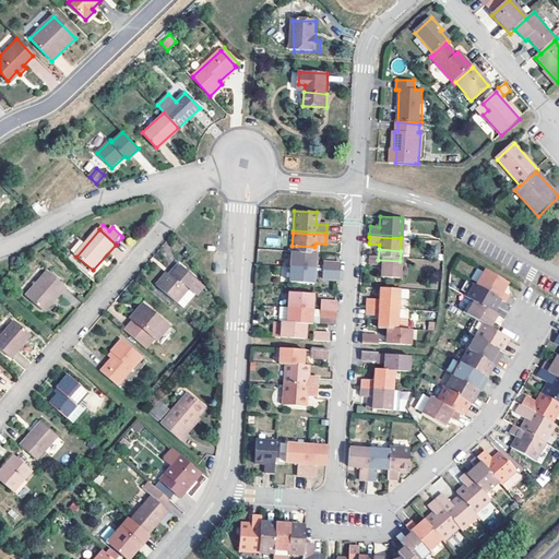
[(292,250),(290,260),(314,261),(314,251),(292,250)]
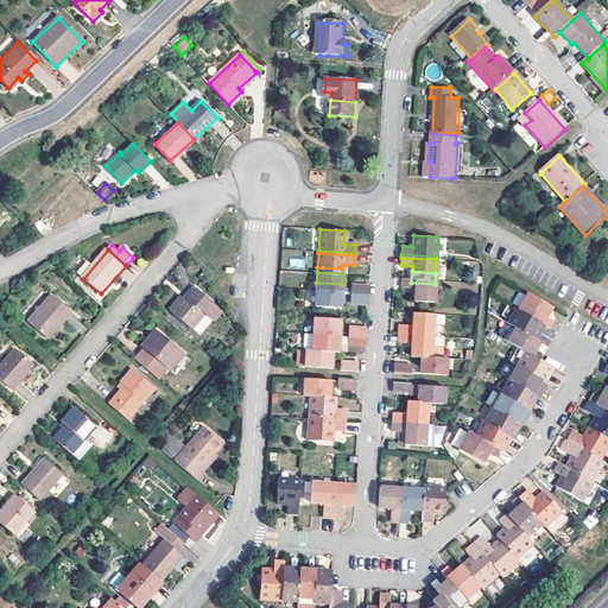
[(369,285),(352,284),(352,292),(350,293),(369,295),(369,285)]
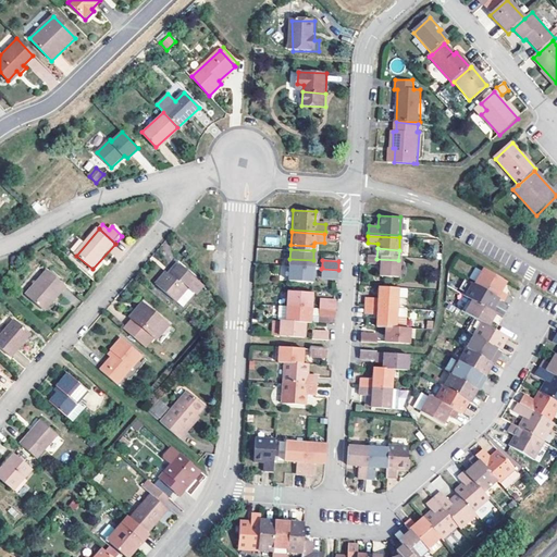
[(165,272),(155,285),(182,309),(201,285),(178,263),(169,275),(165,272)]
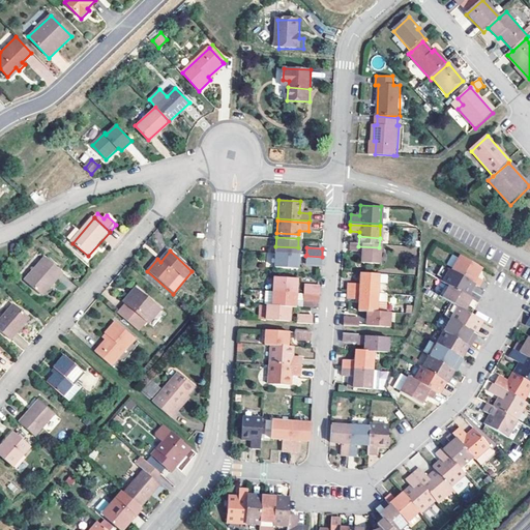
[(361,256),(360,267),(379,268),(380,253),(350,251),(350,255),(361,256)]
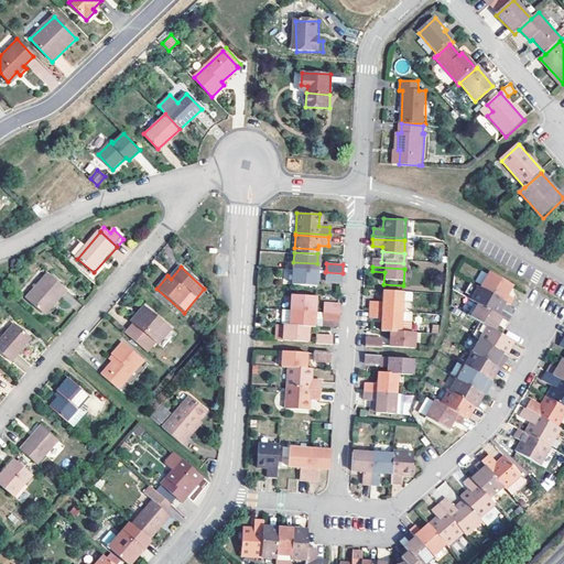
[(292,279),(316,280),(316,270),(293,269),(292,279)]
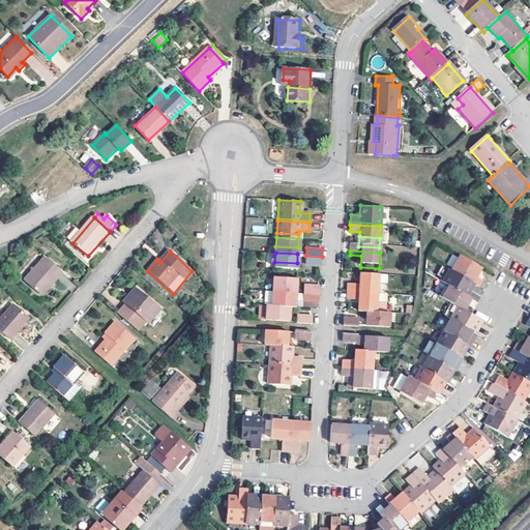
[(47,256),(26,281),(41,293),(52,282),(54,283),(64,271),(47,256)]
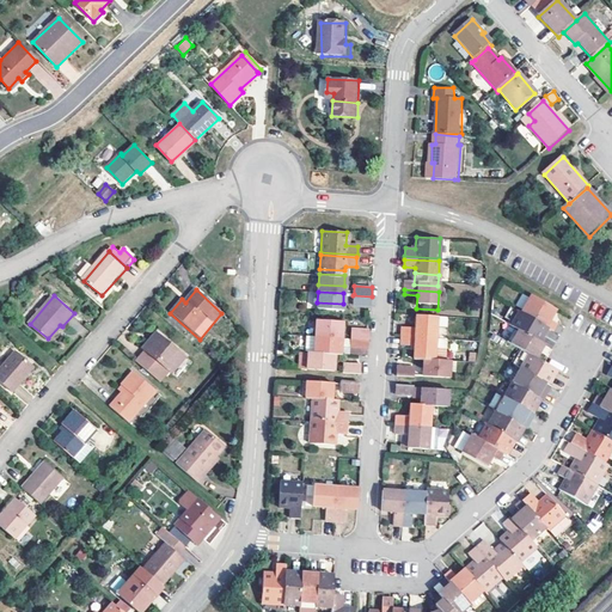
[(371,305),(372,297),(353,295),(353,304),(371,305)]
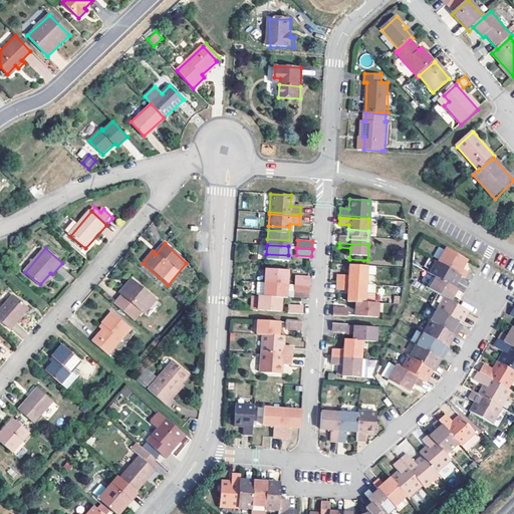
[(440,263),(460,274),(467,279),(470,272),(463,269),(468,259),(449,248),(440,263)]
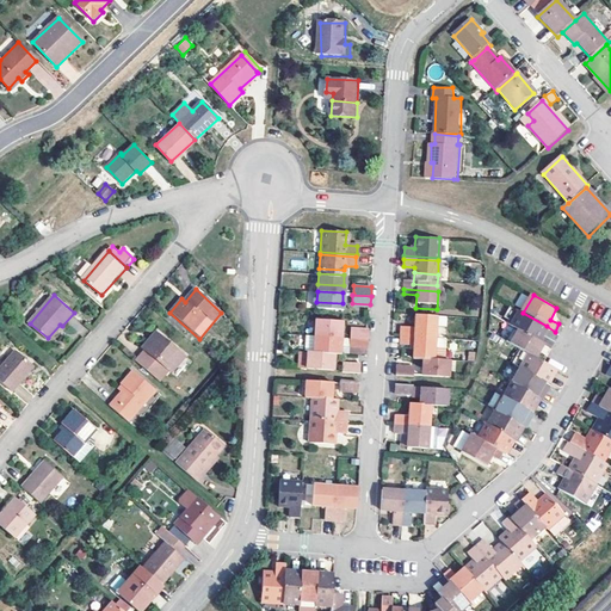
[(517,328),(542,344),(545,335),(542,333),(547,326),(523,313),(522,312),(513,326),(517,328)]
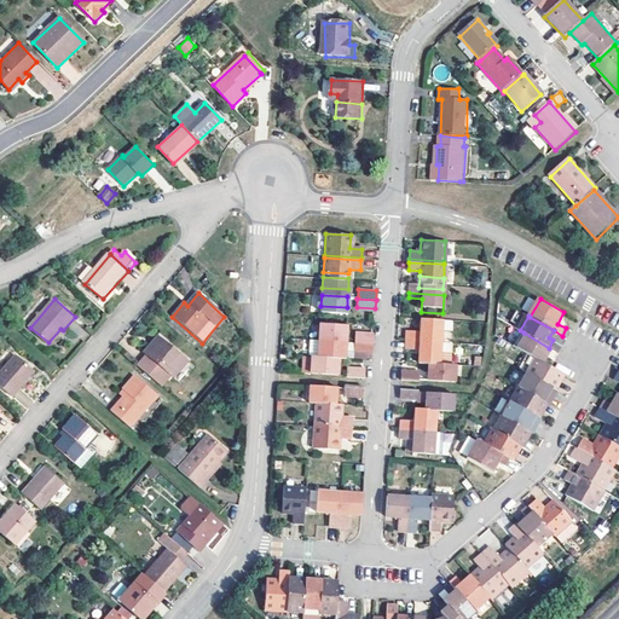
[(408,331),(406,341),(441,342),(441,331),(453,333),(455,323),(443,322),(421,320),(421,333),(408,331)]
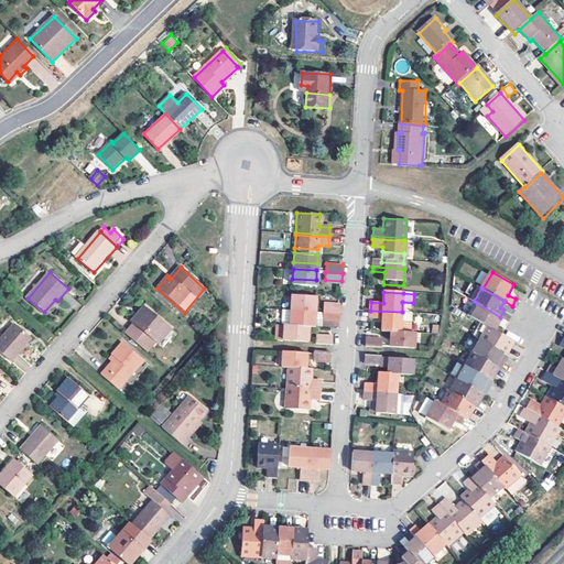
[(314,313),(314,299),(291,297),(291,312),(314,313)]
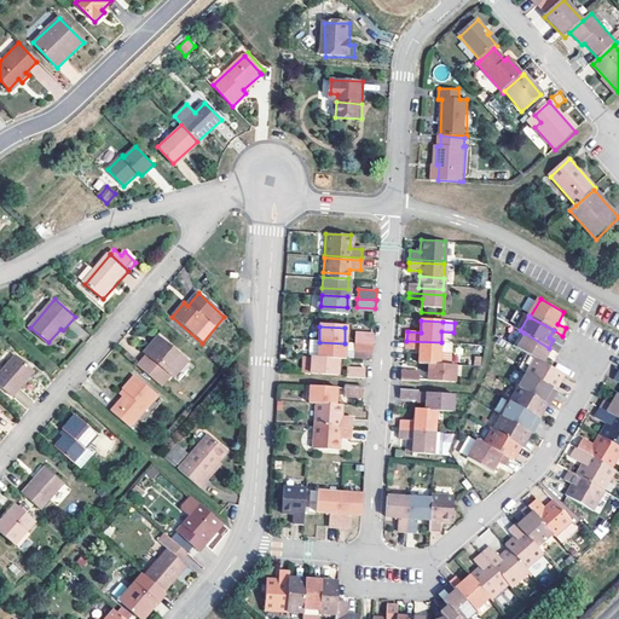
[(515,347),(537,359),(545,365),(550,358),(548,357),(553,350),(549,348),(524,333),(515,347)]
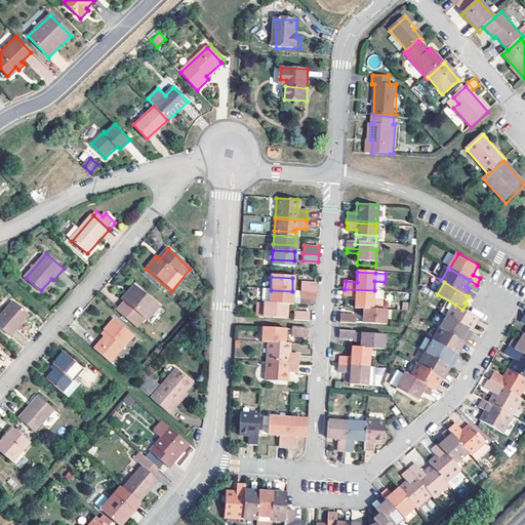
[(116,310),(134,326),(148,313),(150,315),(158,306),(134,286),(129,292),(131,293),(116,310)]
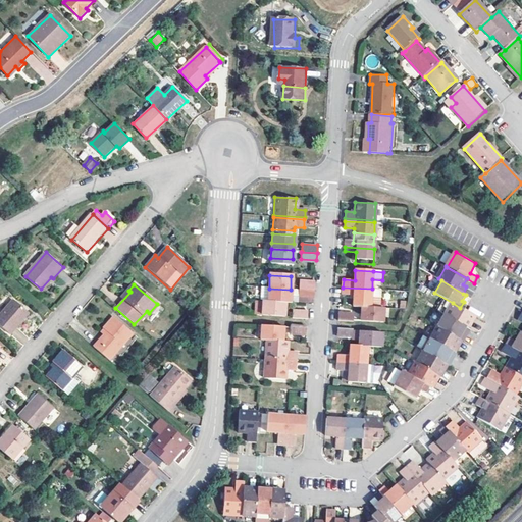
[(269,289),(261,289),(260,302),(263,302),(268,302),(284,303),(291,304),(291,296),(291,290),(269,289)]
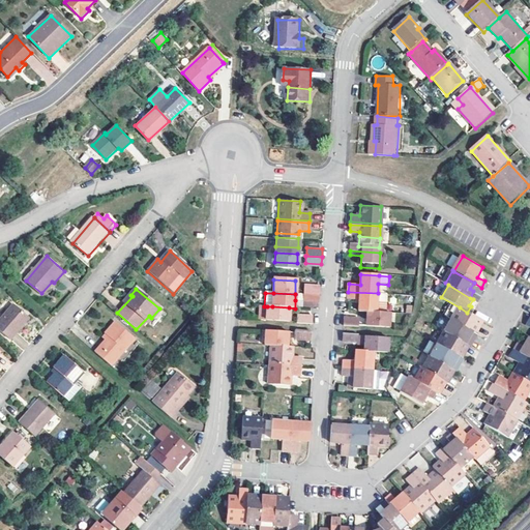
[(303,301),(314,301),(314,294),(304,293),(304,295),(295,294),(295,300),(303,301)]
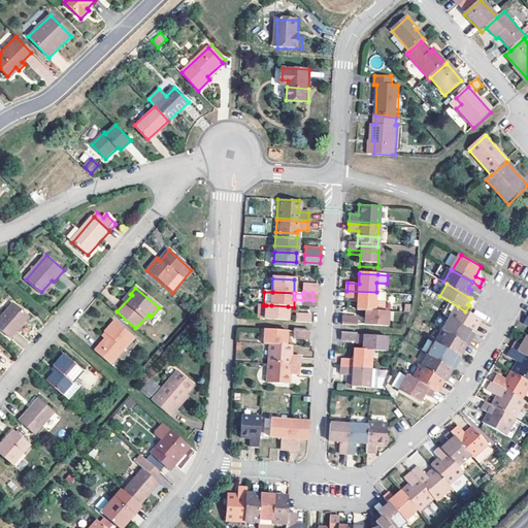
[(385,293),(376,292),(375,295),(375,303),(385,304),(385,293)]
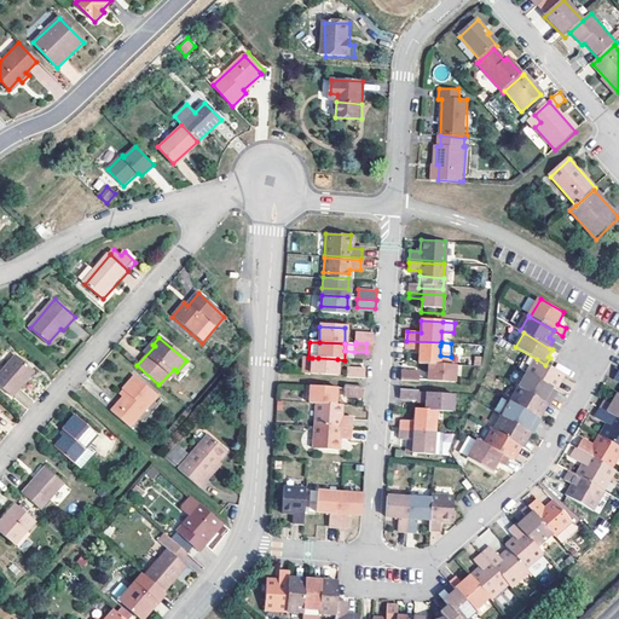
[(440,356),(440,346),(406,345),(406,351),(420,351),(418,364),(428,365),(439,366),(450,366),(451,357),(440,356)]
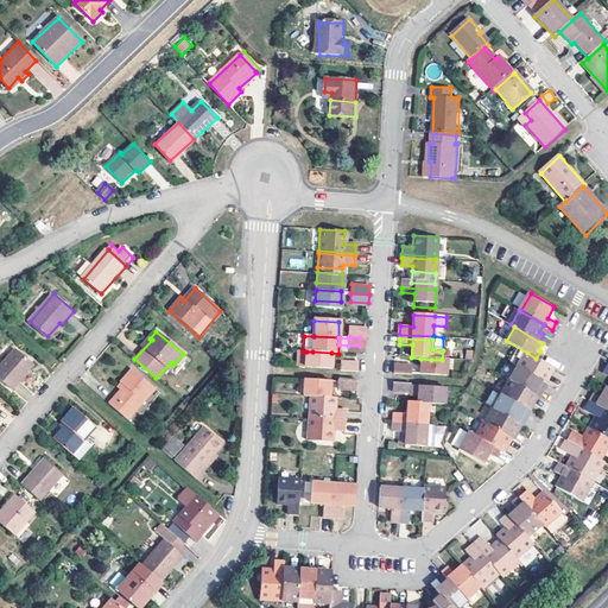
[(14,350),(0,366),(0,378),(12,390),(32,366),(14,350)]
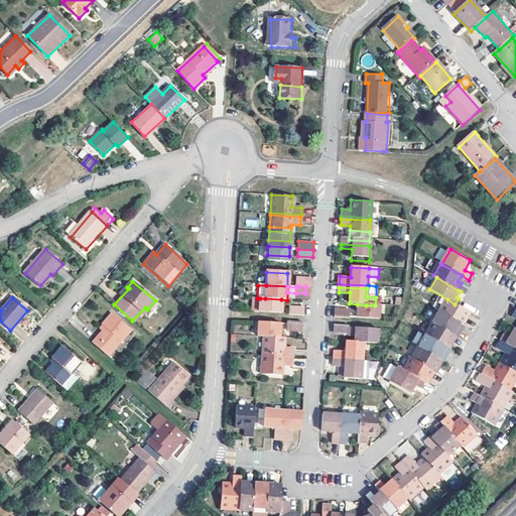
[(440,312),(462,325),(470,312),(460,306),(455,304),(447,299),(440,312)]
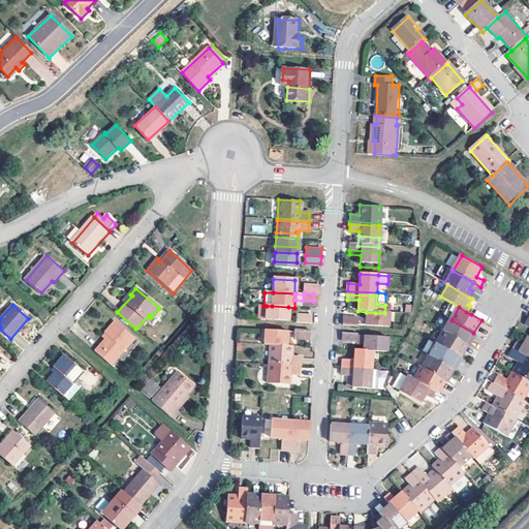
[(266,319),(288,320),(288,313),(267,312),(266,319)]
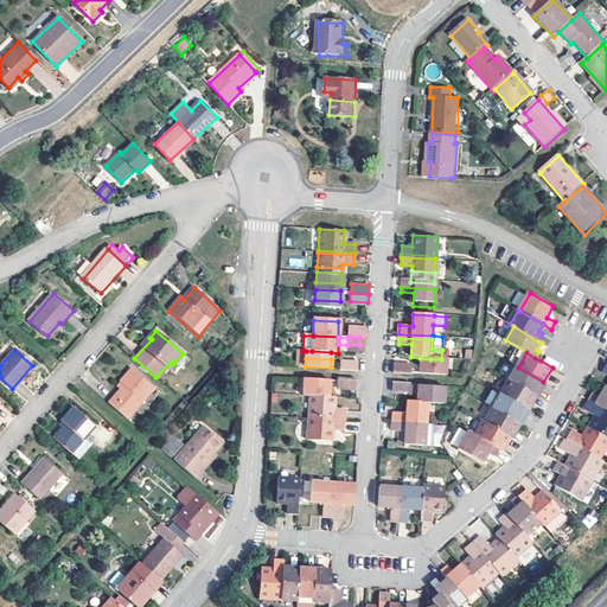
[(420,358),(419,370),(446,372),(446,359),(441,359),(430,359),(420,358)]
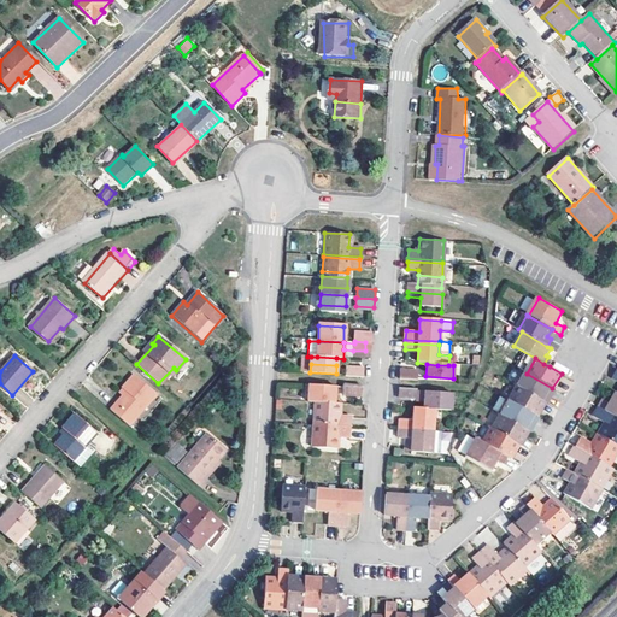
[(346,376),(364,377),(364,368),(347,366),(347,374),(346,376)]
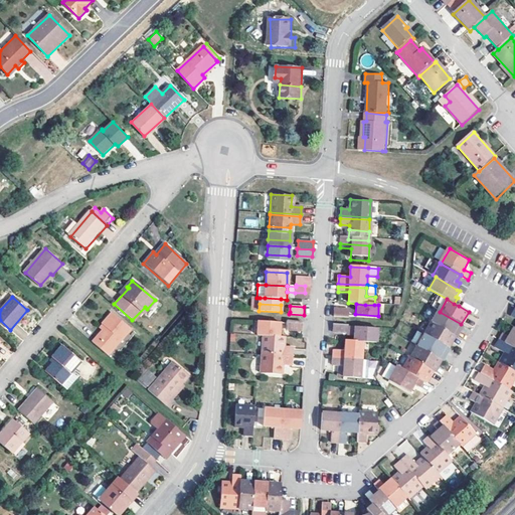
[(432,322),(433,323),(456,336),(460,339),(463,333),(458,330),(461,324),(440,312),(439,311),(432,322)]
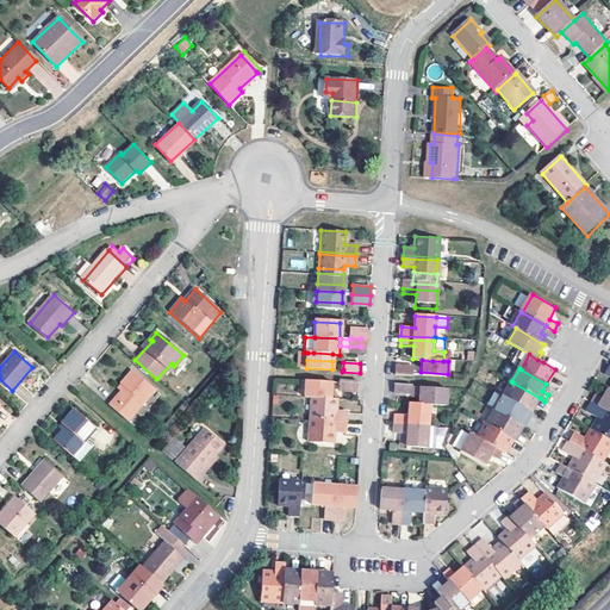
[(111,405),(128,419),(155,391),(132,371),(122,385),(125,387),(111,405)]
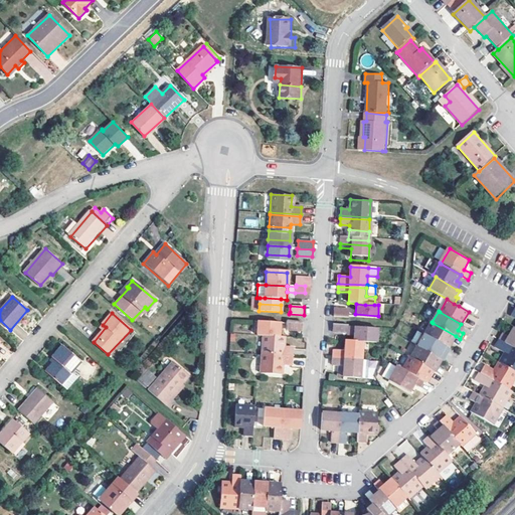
[(259,322),(258,331),(279,332),(280,323),(259,322)]
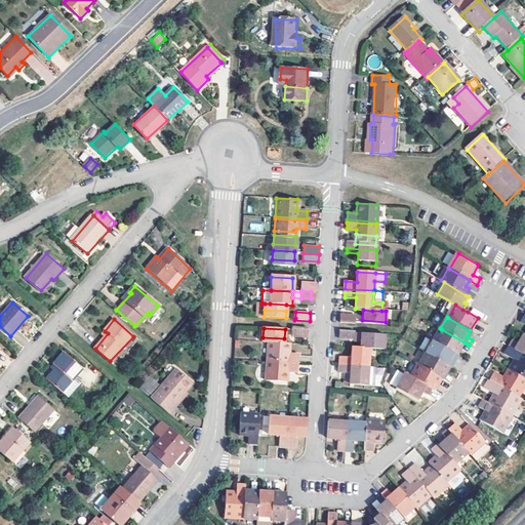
[(434,341),(457,356),(465,342),(441,329),(434,341)]
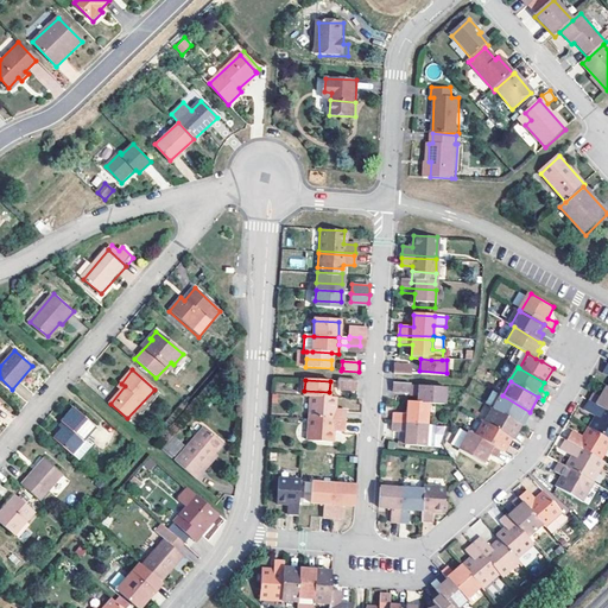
[(540,390),(546,393),(548,394),(551,387),(544,382),(540,390)]
